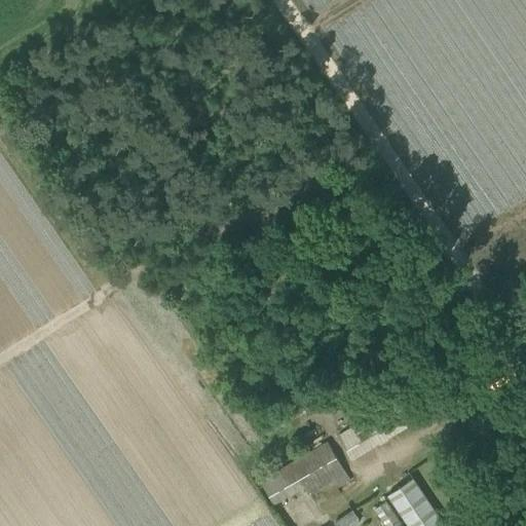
[(412,424),(427,415),(413,390),(398,400),(412,424)]
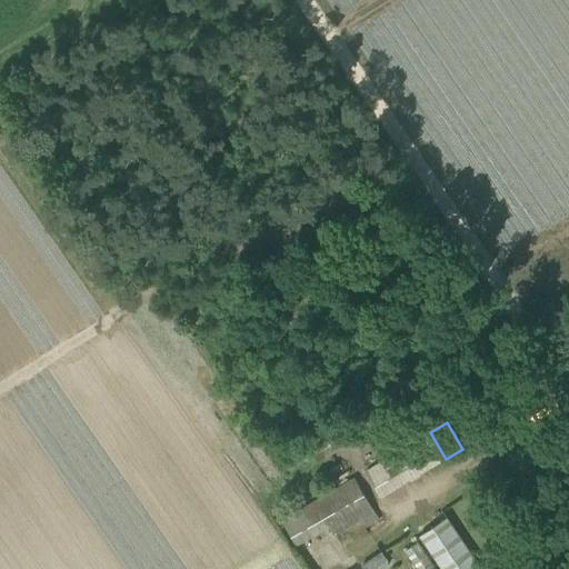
[(363,467),(376,491),(437,462),(429,448),(423,450),(419,440),(363,467)]
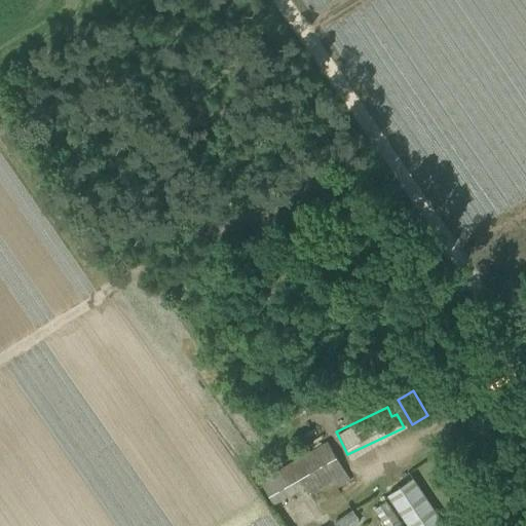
[(350,480),(328,441),(260,480),(274,504),(304,487),(308,495),(334,480),(338,487),(350,480)]
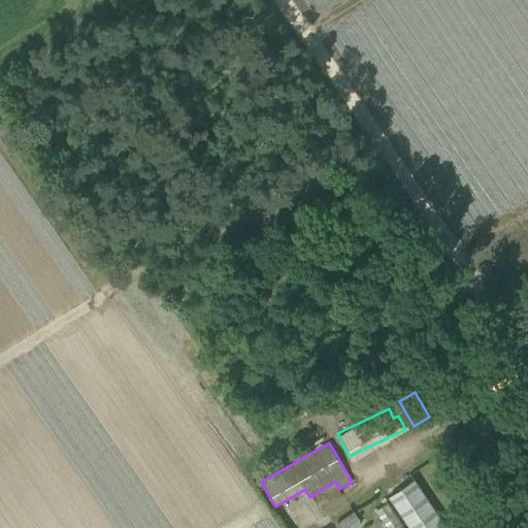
[(390,496),(410,527),(448,527),(415,480),(390,496)]
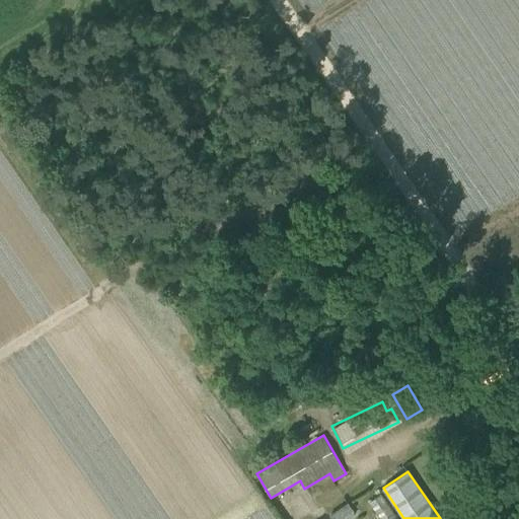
[(469,505),(453,480),(449,474),(439,482),(460,512),(469,505)]
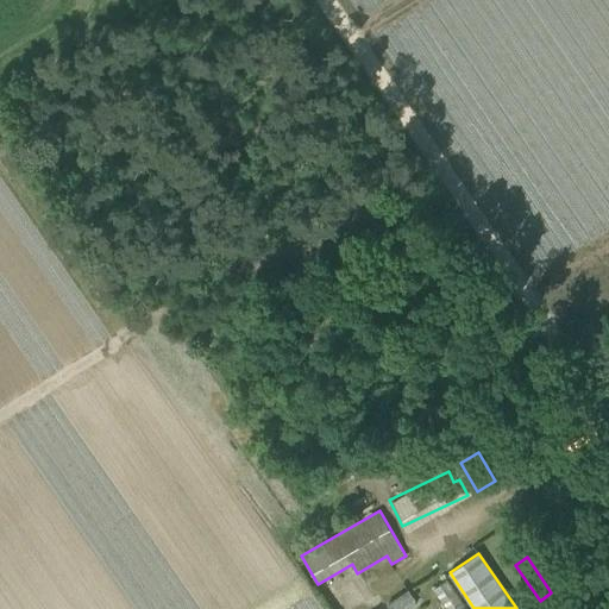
[(409,589),(388,604),(390,608),(402,608),(416,600),(409,589)]
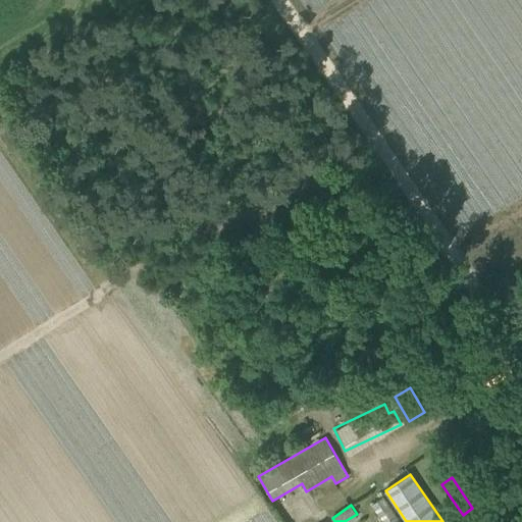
All buildings are outlined.
